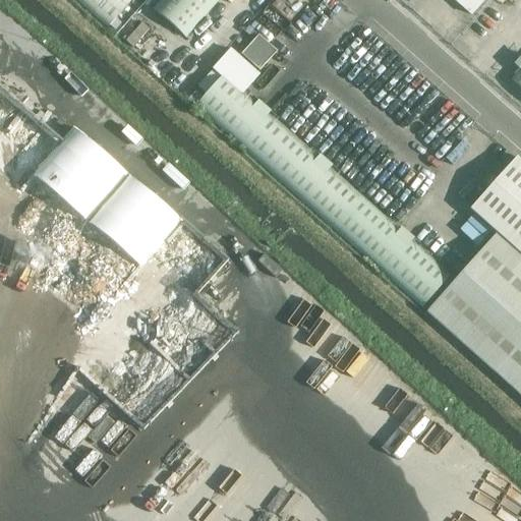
[(132,0),(75,0),(108,29),(132,0)]
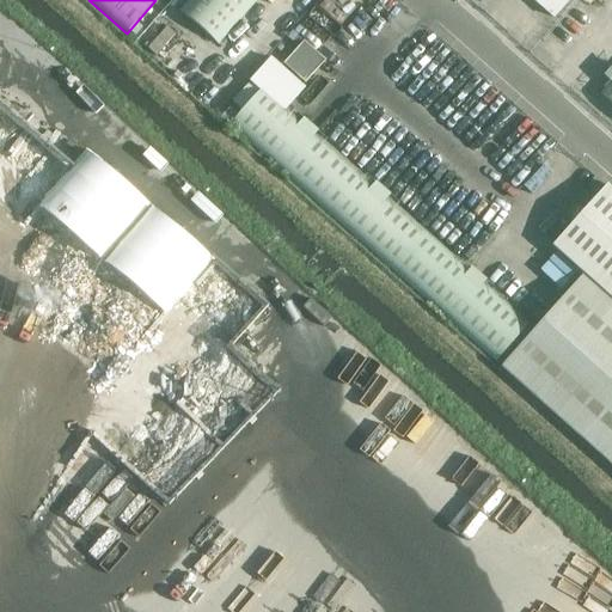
[(257,0),(188,0),(179,11),(218,44),(257,0)]
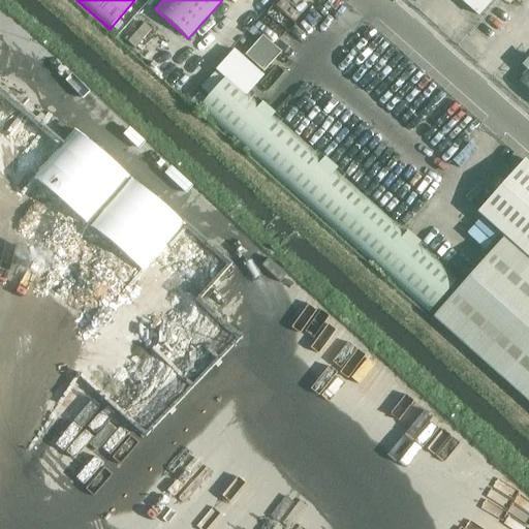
[(528,68),(518,81),(528,90),(528,68)]
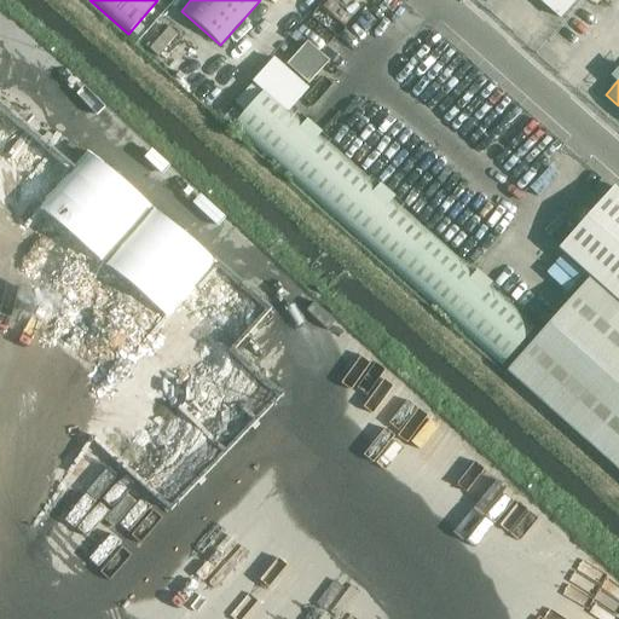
[(431,231),(267,87),(232,127),(502,366),(537,327),(431,231)]
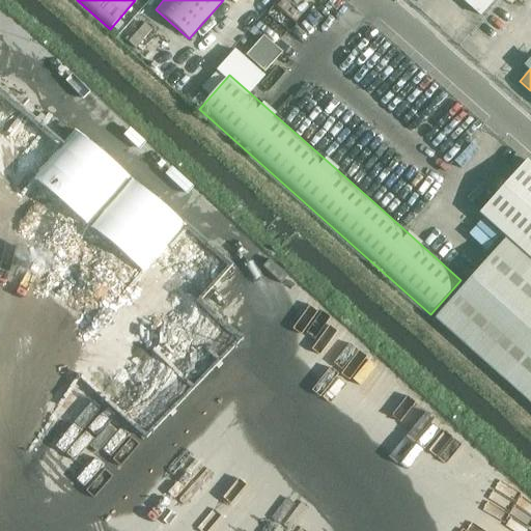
[(145,273),(188,223),(78,130),(35,178),(145,273)]
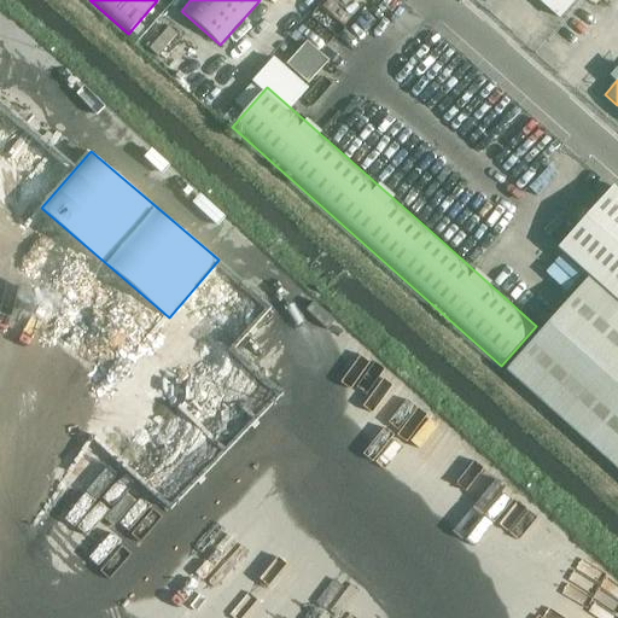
[(589,277),(506,371),(617,471),(617,193),(612,188),(558,249),(589,277)]
